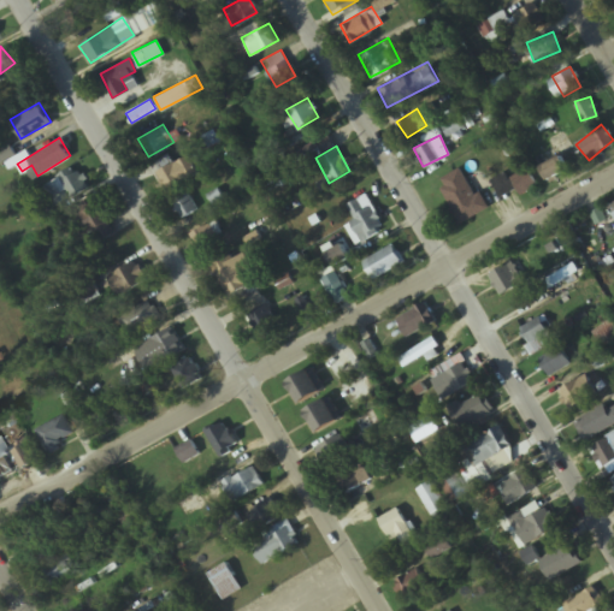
[(155,170),(165,189),(196,173),(187,154),(155,170)]
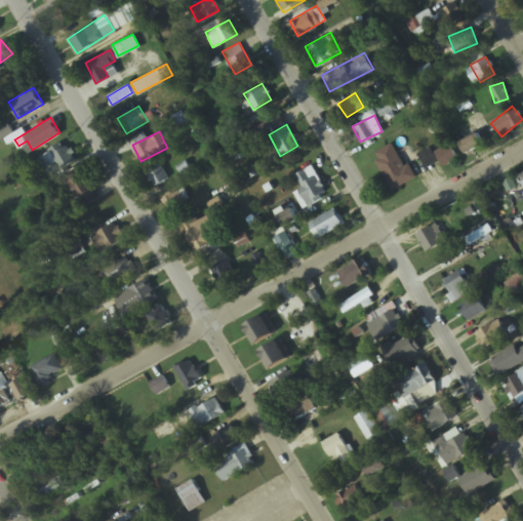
[(481,146),(477,133),(459,139),(465,152),(481,146)]
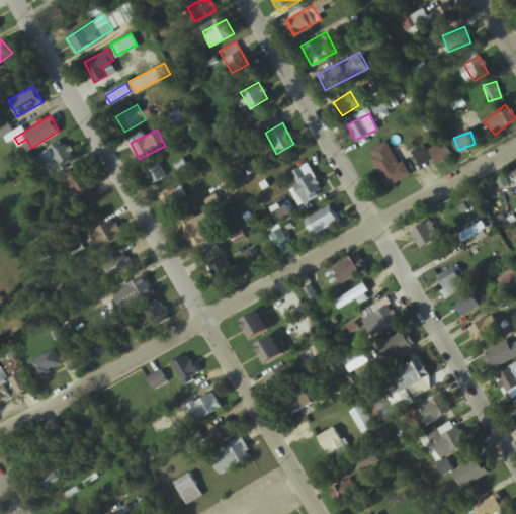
[(75,155),(63,137),(36,155),(44,165),(55,157),(61,166),(75,155)]
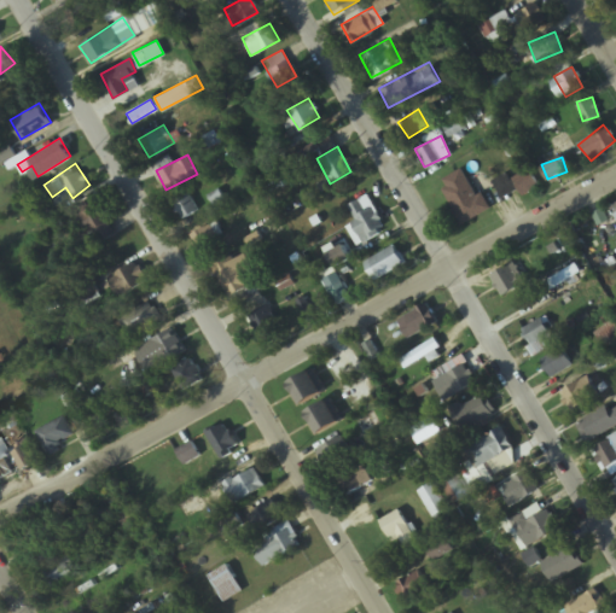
[(516,187),(519,194),(538,185),(526,163),(493,180),(501,196),(516,187)]
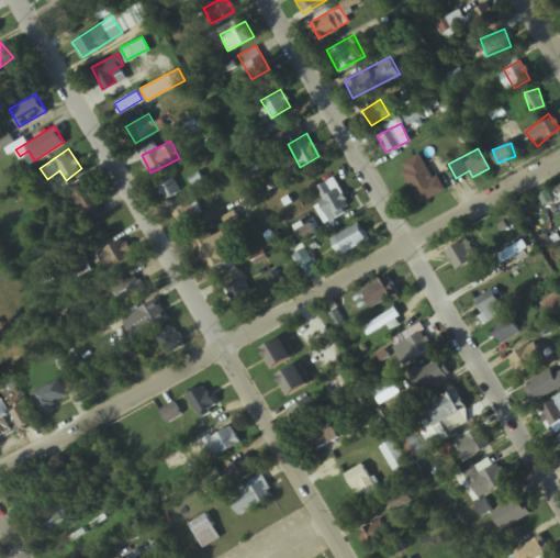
[(420,202),(443,189),(421,151),(399,163),(420,202)]
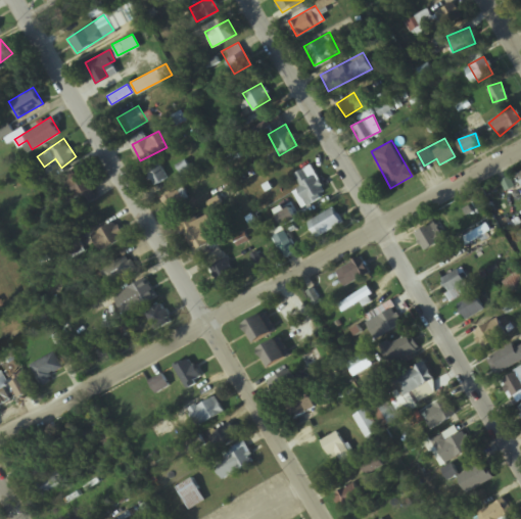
[(146,171),(154,184),(167,176),(157,162),(146,171)]
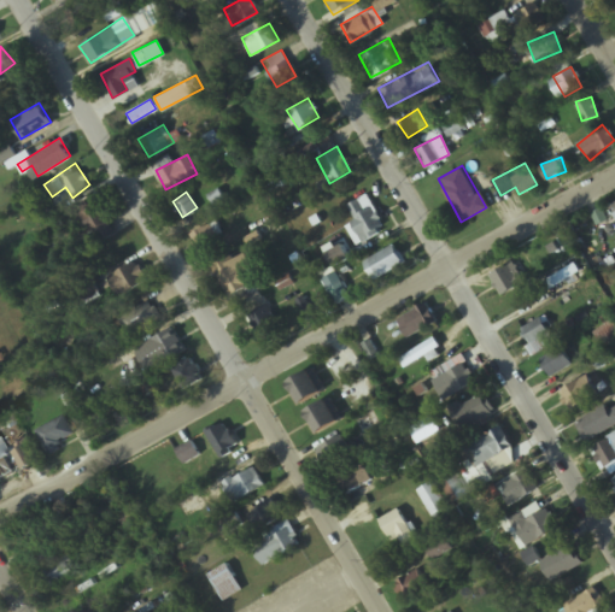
[(70,213),(98,243),(116,227),(88,196),(70,213)]
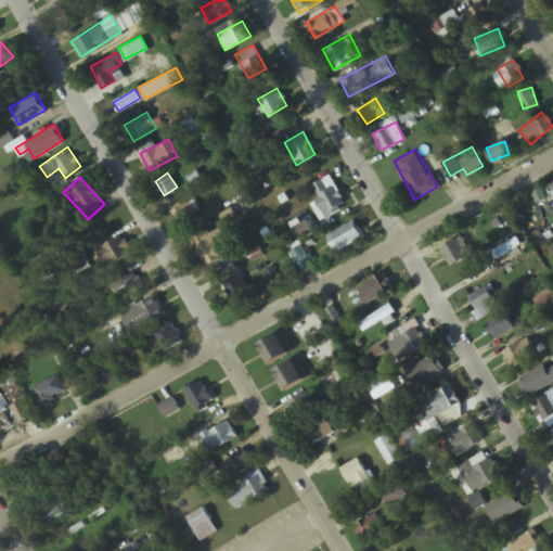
[(336,183),(324,187),(322,179),(312,181),(321,215),(344,209),(336,183)]
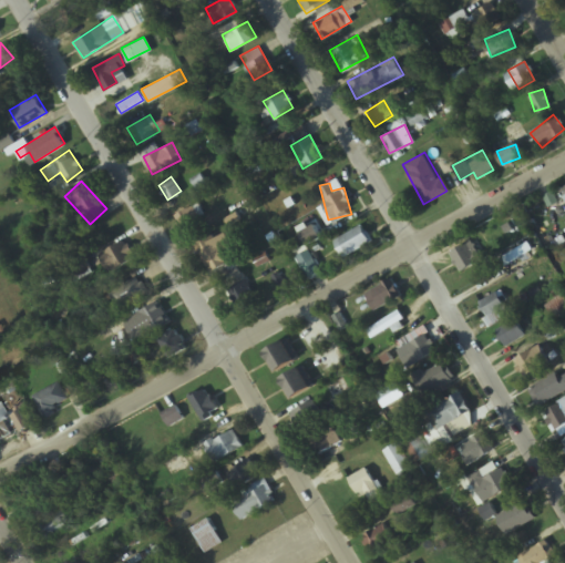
[(371,239),(361,223),(337,237),(347,254),(371,239)]
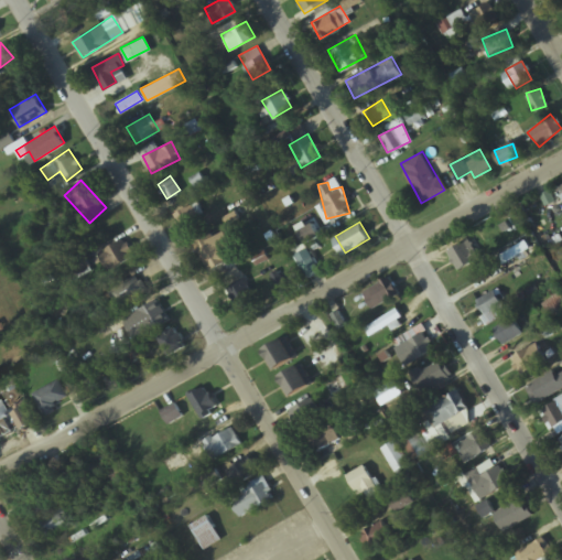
[(317,234),(312,223),(298,230),(303,241),(317,234)]
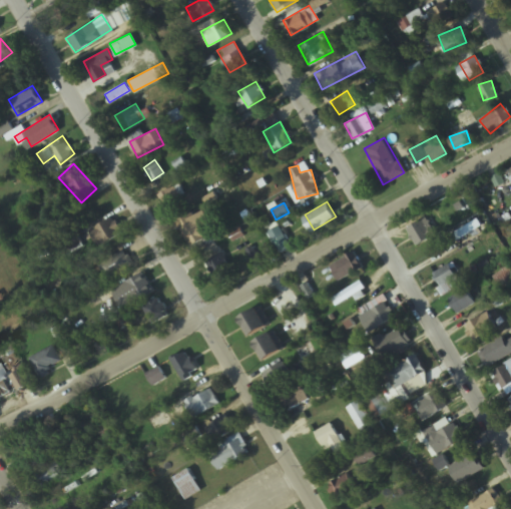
[(176,218),(189,246),(214,235),(202,207),(176,218)]
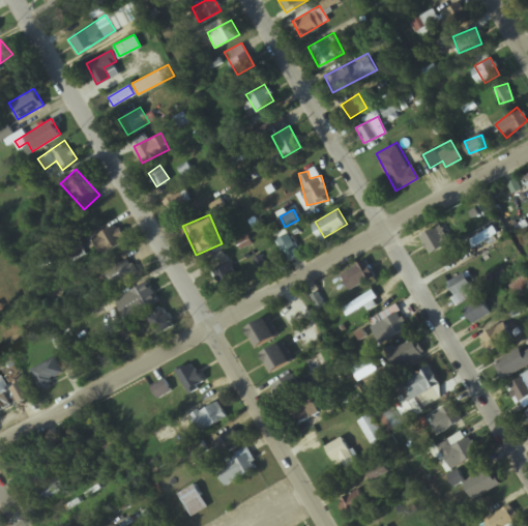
[(125,241),(116,224),(92,236),(101,254),(125,241)]
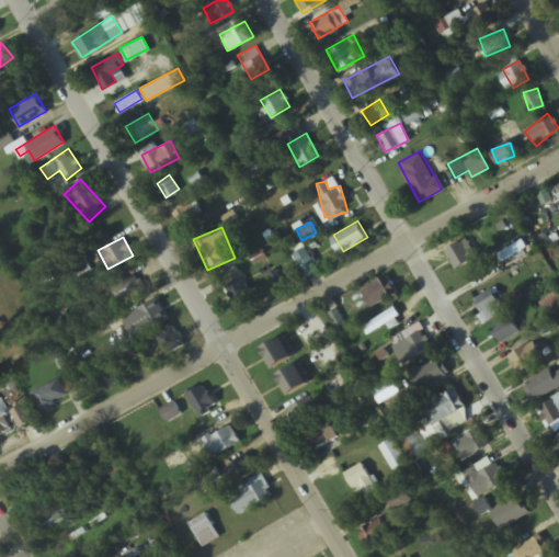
[(443,250),(456,269),(475,257),(461,238),(443,250)]
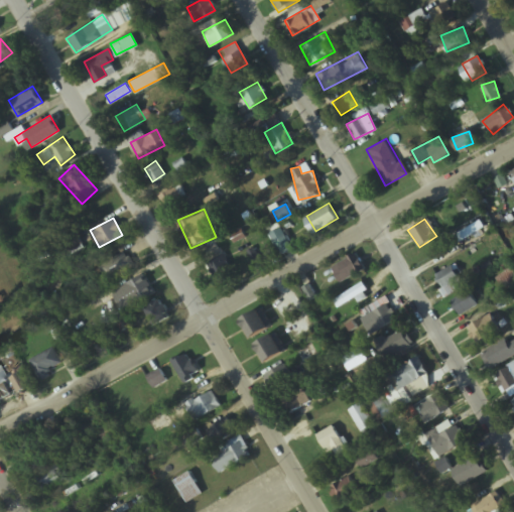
[(455,234),(459,241),(483,226),(479,219),(455,234)]
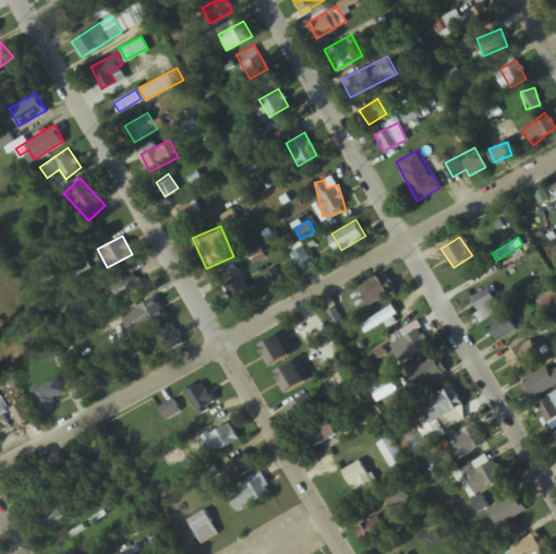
[(120,301),(144,282),(132,267),(108,287),(120,301)]
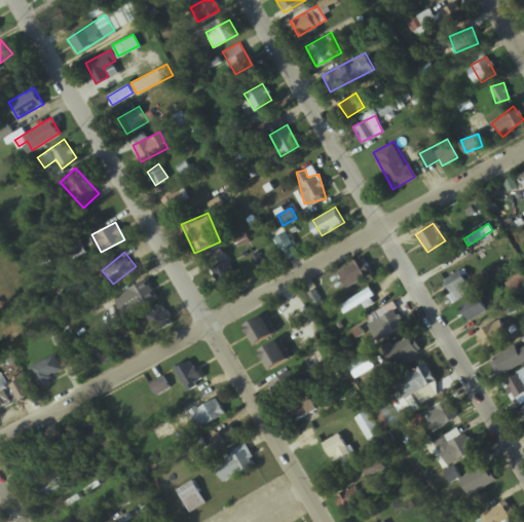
[(344,288),(371,274),(363,257),(335,270),(344,288)]
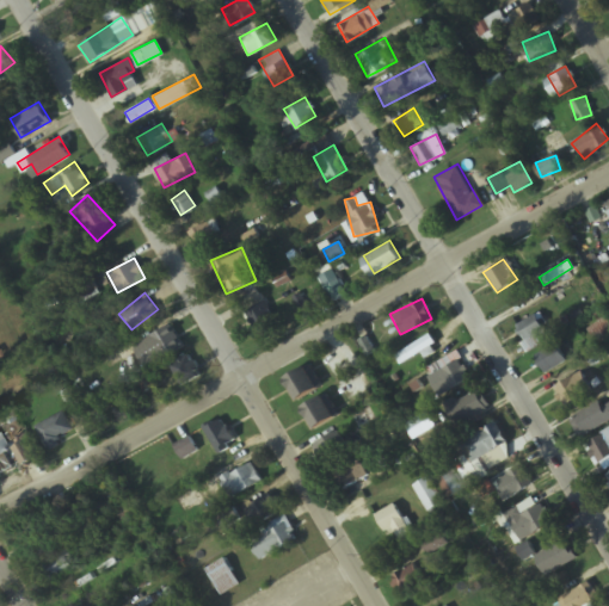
[(245,310),(256,331),(274,320),(262,301),(245,310)]
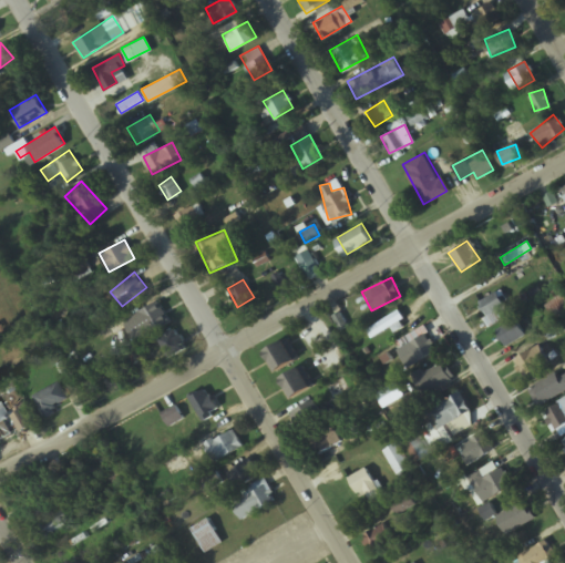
[(505,304),(495,289),(479,302),(489,315),(505,304)]
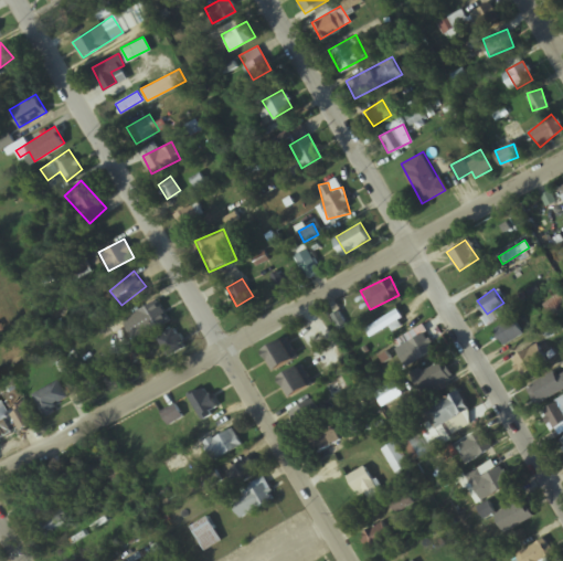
[(138,309),(151,330),(169,320),(157,299),(138,309)]
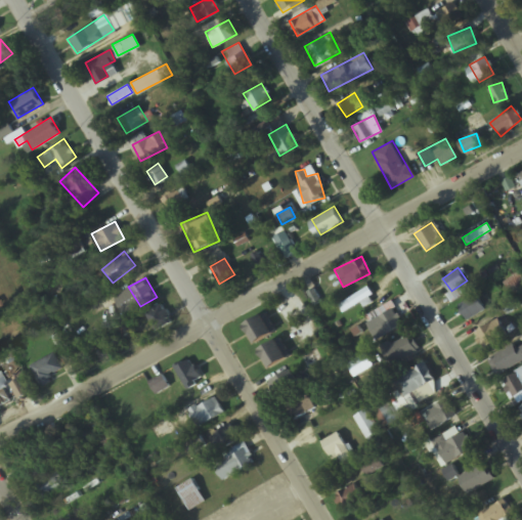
[(340,304),(346,314),(374,297),(367,287),(340,304)]
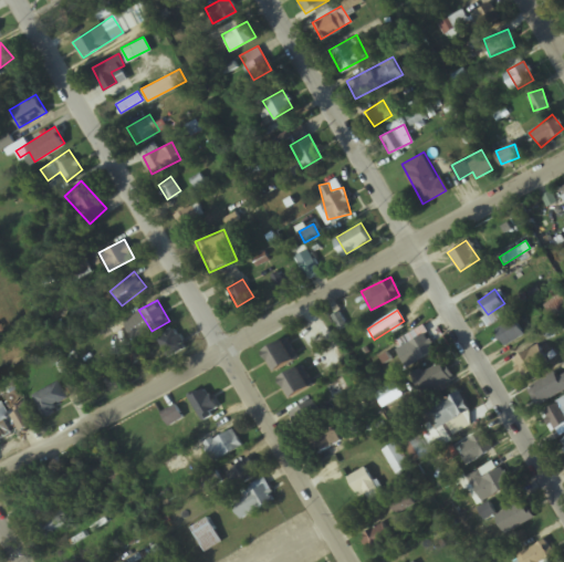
[(494,328),(502,344),(523,335),(515,318),(494,328)]
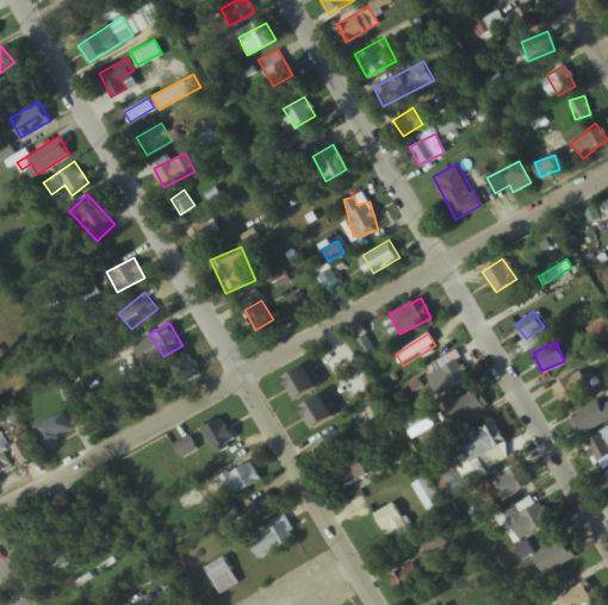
[(445,363),(442,359),(423,366),(433,392),(467,379),(459,357),(445,363)]
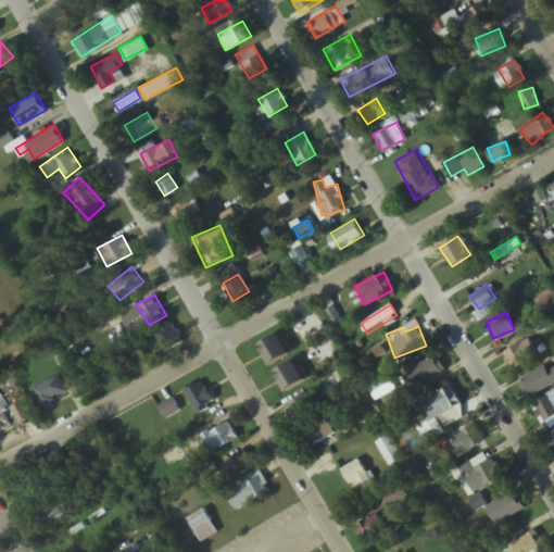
[(290,353),(281,333),(257,342),(266,363),(290,353)]
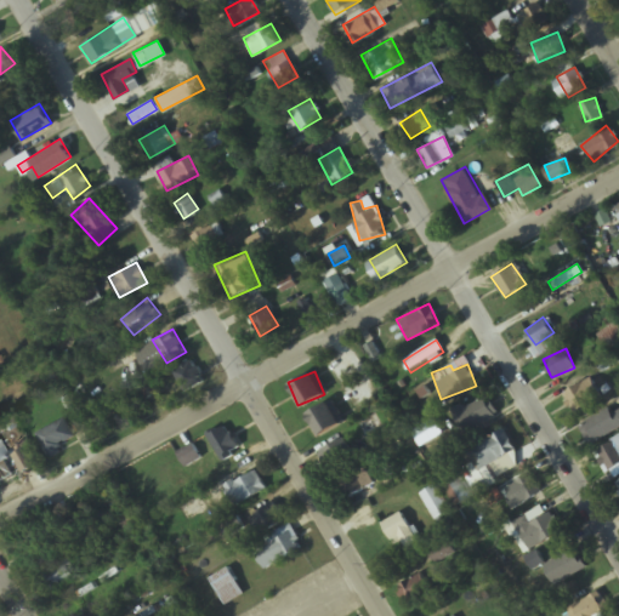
[(602,395),(589,376),(562,393),(574,412),(602,395)]
